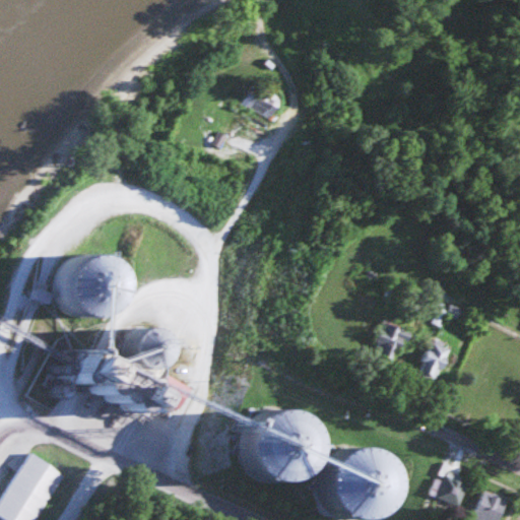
[(243,104),(271,118),(282,96),(254,81),(243,104)]
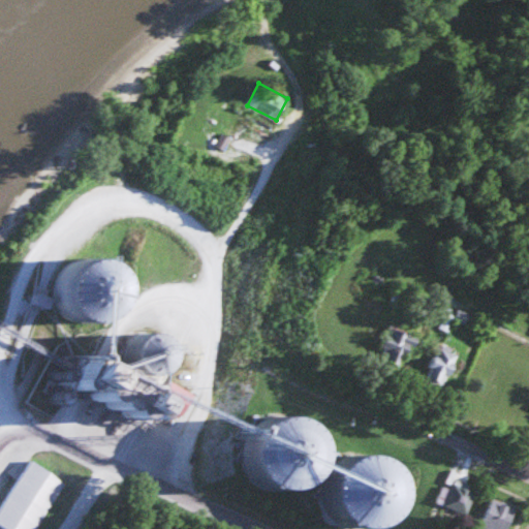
[(368,288),(378,294),(385,282),(375,276),(368,288)]
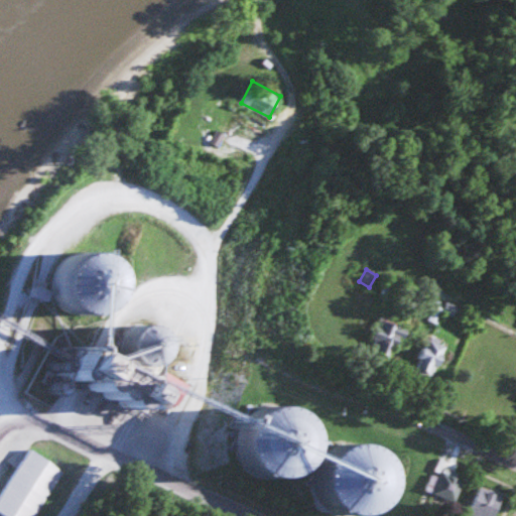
[(457,316),(460,307),(443,302),(440,310),(457,316)]
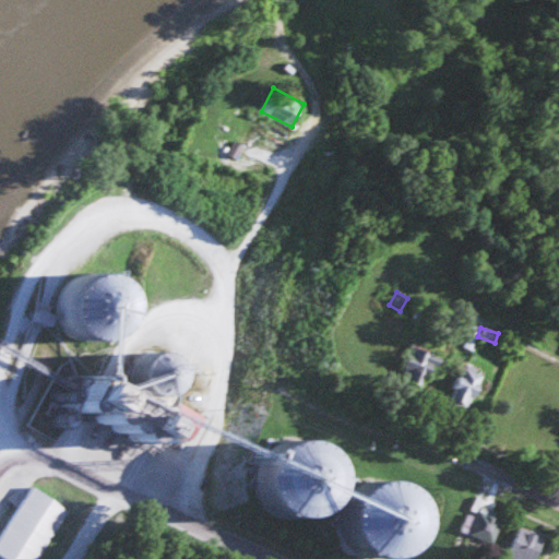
[(425,389),(439,356),(411,344),(396,376),(425,389)]
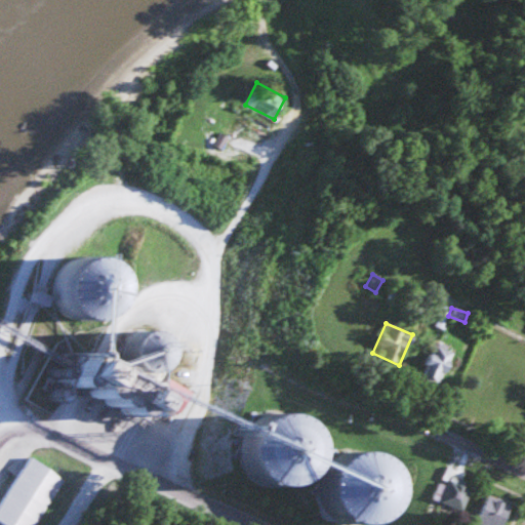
[(451,350),(432,344),(420,377),(439,384),(451,350)]
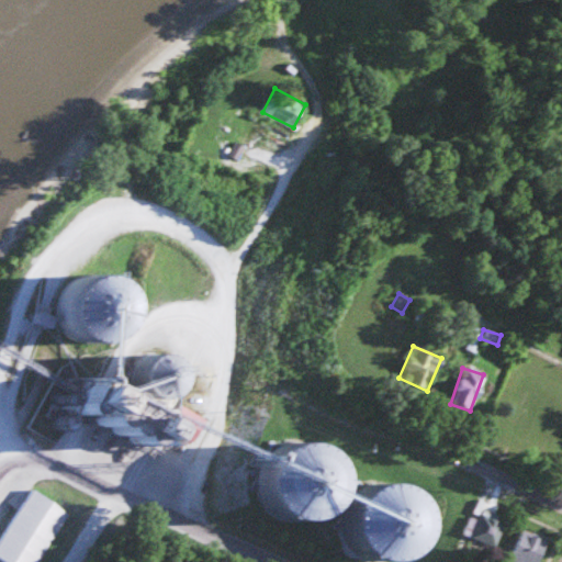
[(269,469),(301,528),(356,499),(325,439),(269,469)]
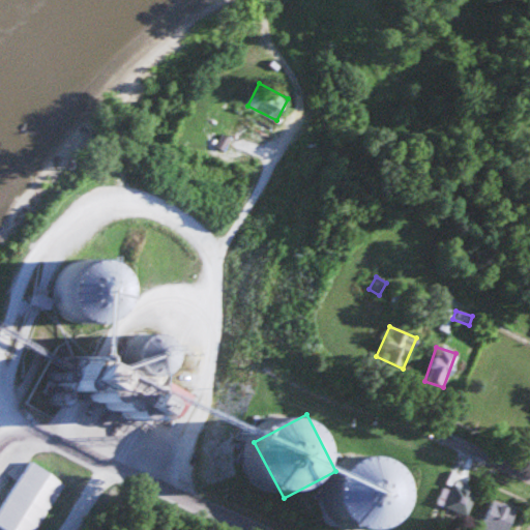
[(380,529),(411,480),(363,451),(331,504),(373,529),(380,529)]
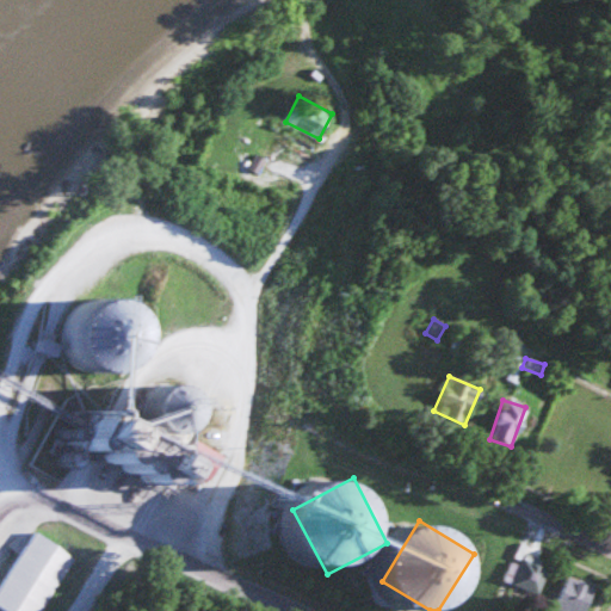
[(0,591),(0,608),(6,610),(44,610),(76,555),(34,531),(0,591)]
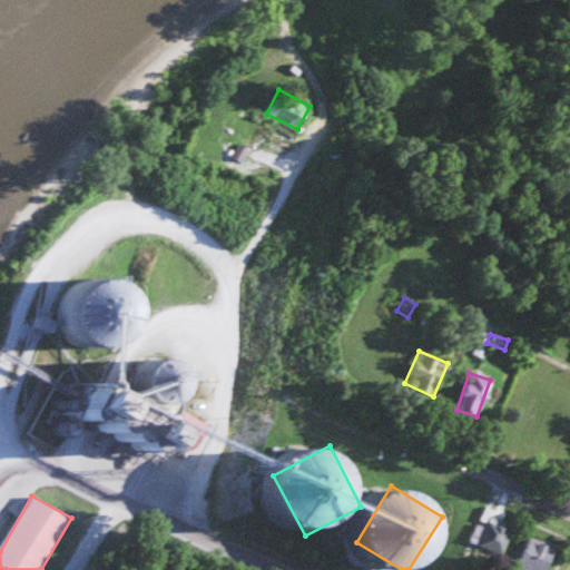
[(500,554),(511,529),(487,518),(483,526),(477,522),(464,552),(473,557),(478,544),(500,554)]
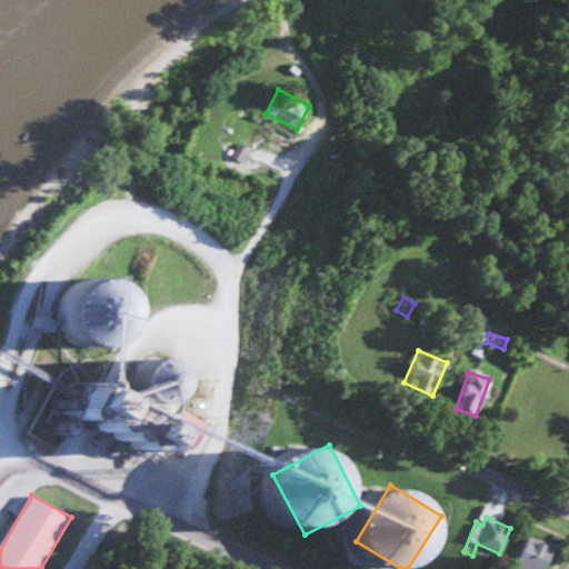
[(545,568),(552,543),(525,536),(516,567),(521,568),(545,568)]
